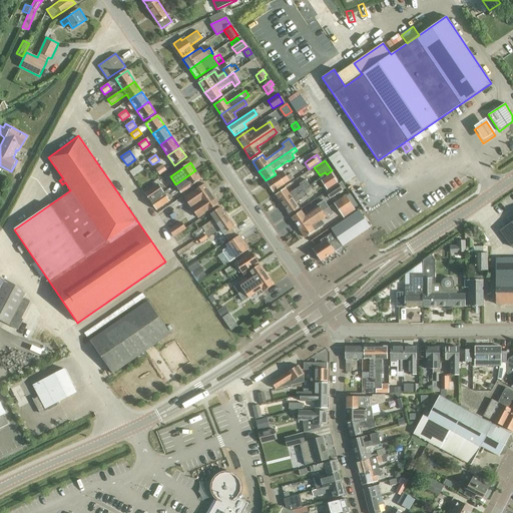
[(162,164),(155,169),(160,175),(167,170),(162,164)]
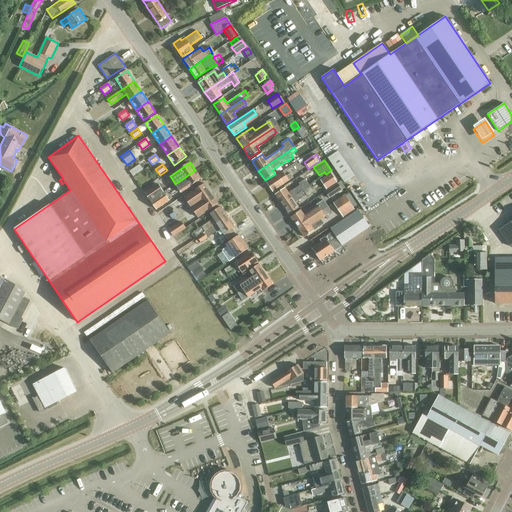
[(139,165),(129,172),(133,177),(143,170),(139,165)]
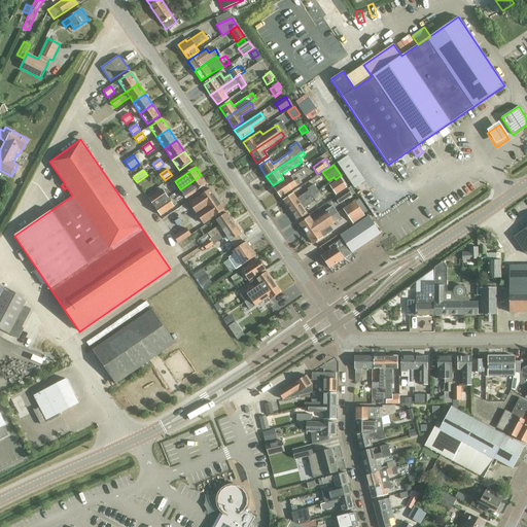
[(180,189),(186,198),(207,184),(201,175),(180,189)]
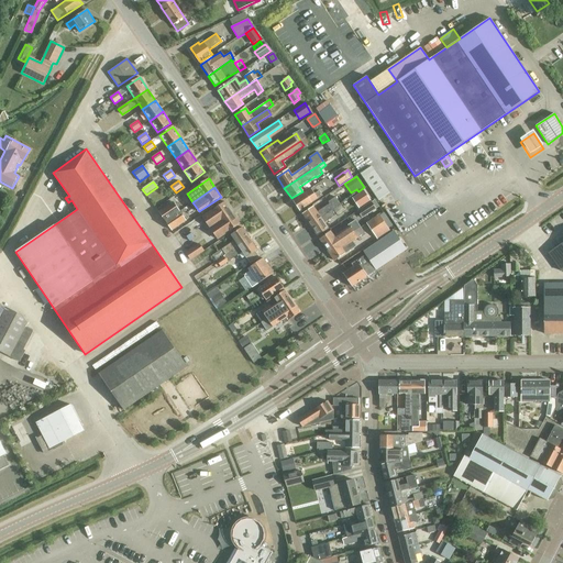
[(319,191),(315,195),(312,191),(315,189),(312,187),(293,200),(299,210),(322,196),(319,191)]
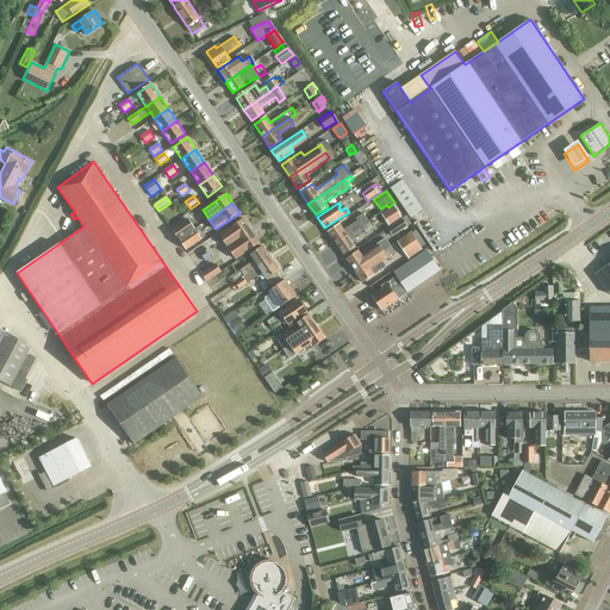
[(393,207),(381,216),(388,226),(402,218),(393,207)]
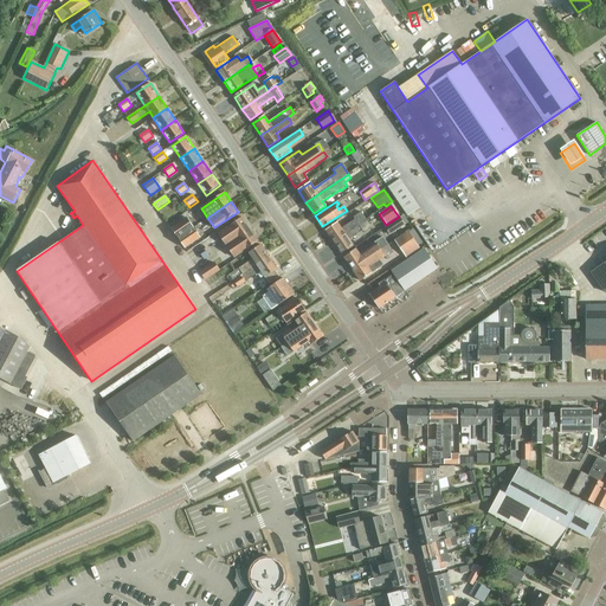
[(334,243),(367,220),(361,212),(353,218),(354,219),(341,229),(337,223),(326,231),(334,243)]
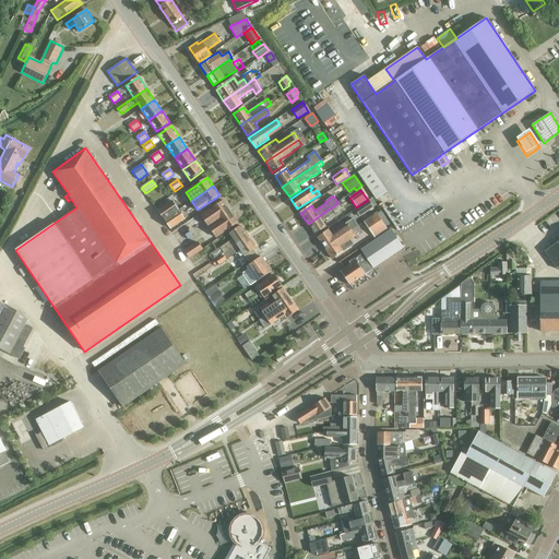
[(209,226),(230,212),(223,200),(201,215),(209,226)]
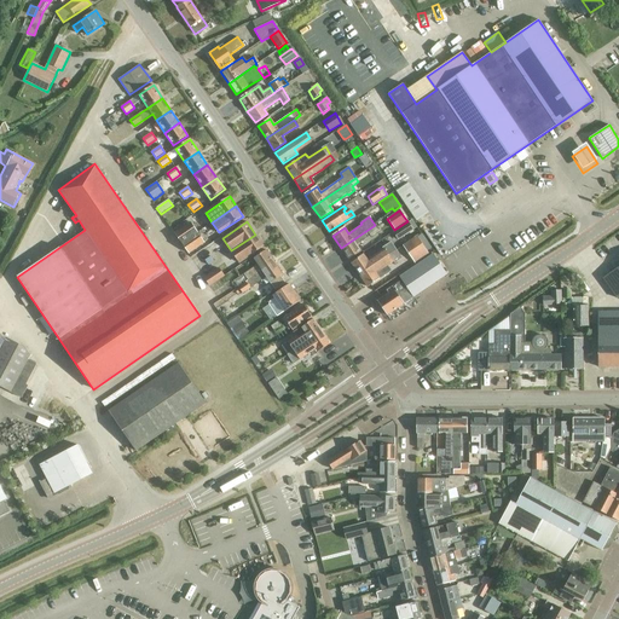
[(181,243),(197,232),(191,223),(175,233),(181,243)]
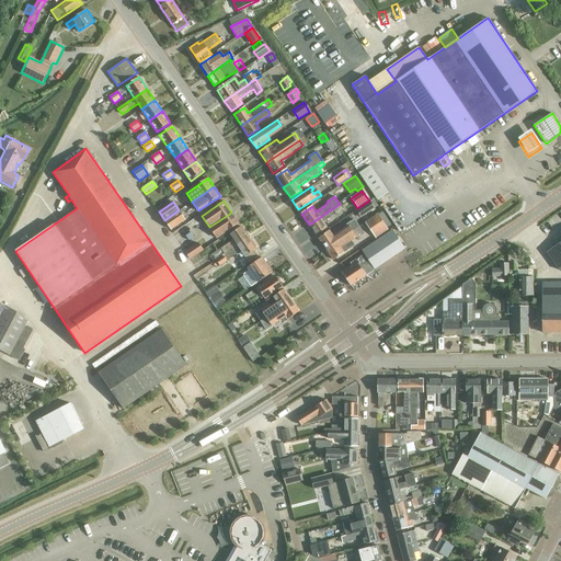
[(356,212),(361,218),(374,208),(369,202),(356,212)]
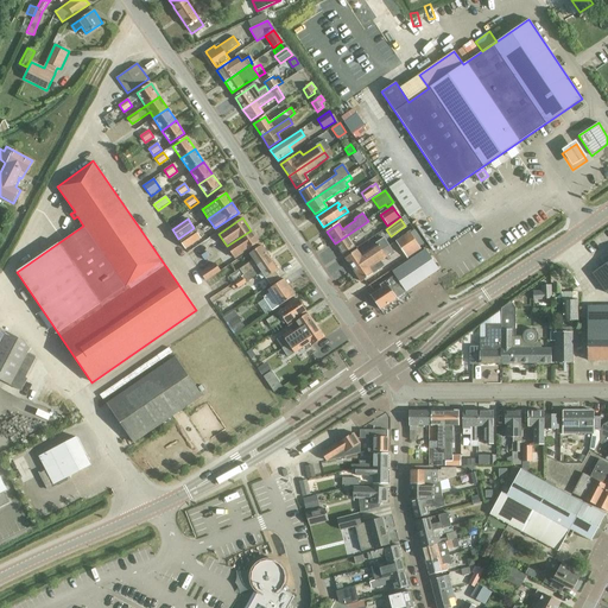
[(372,227),(368,221),(335,244),(342,255),(354,247),(350,241),(361,234),(359,230),(361,228),(363,233),(372,227)]
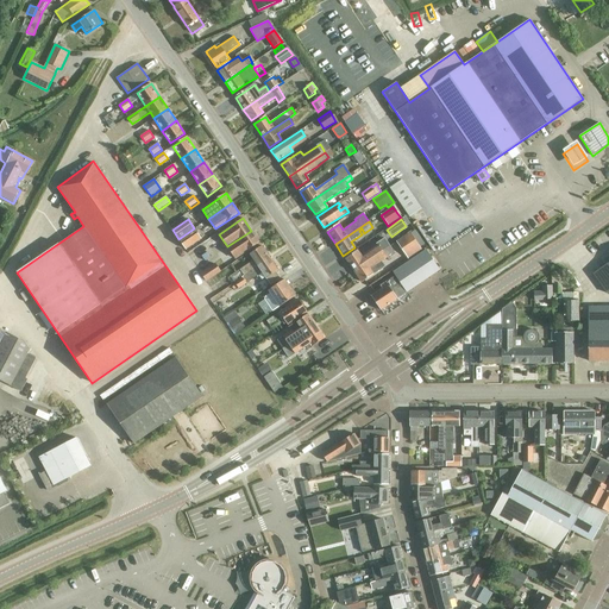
[(186,249),(201,238),(194,228),(179,239),(186,249)]
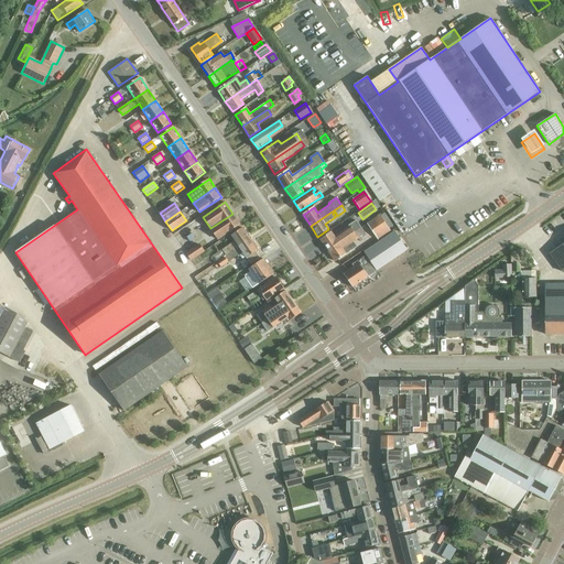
[(218,240),(229,232),(240,225),(232,214),(210,228),(218,240)]
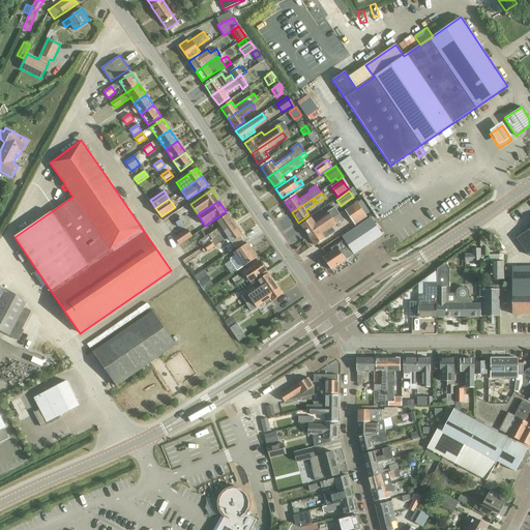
[(345,210),(354,224),(365,216),(357,203),(345,210)]
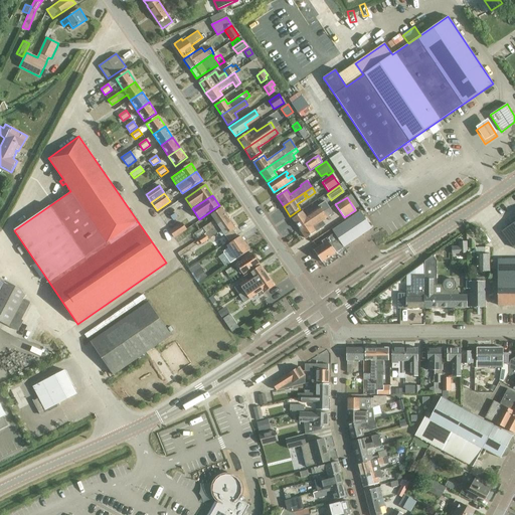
[(179,211),(182,215),(188,211),(185,206),(179,211)]
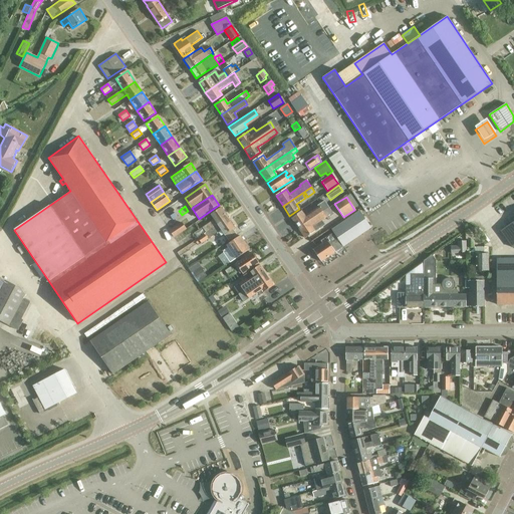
[(298,228),(322,212),(319,207),(304,217),(301,212),(291,218),(298,228)]
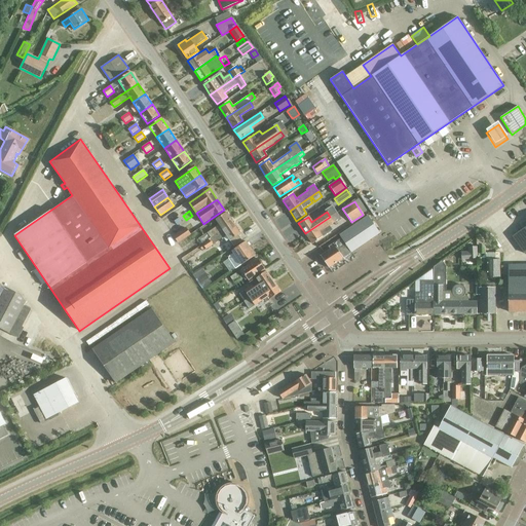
[(202,245),(233,223),(226,213),(216,220),(219,225),(198,238),(202,245)]
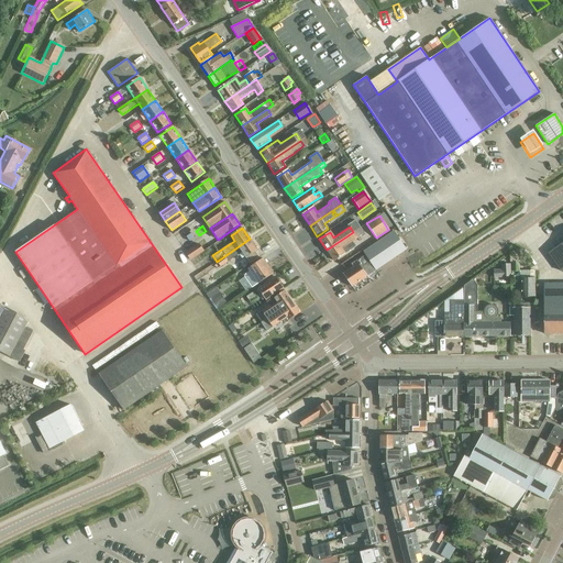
[(327,250),(334,261),(355,246),(352,242),(364,233),(361,228),(353,233),(353,232),(327,250)]
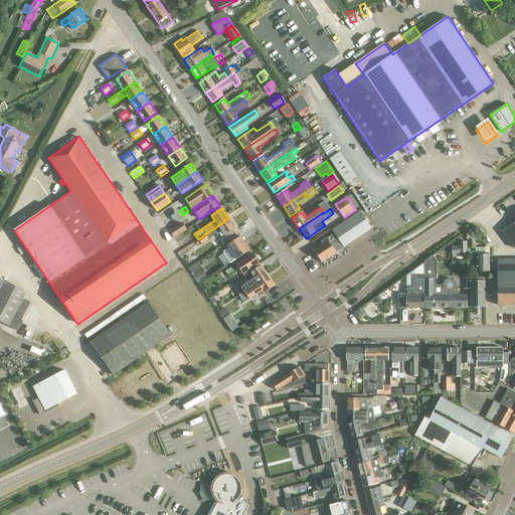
[(344,247),(371,228),(360,211),(332,230),(334,233),(326,238),(321,241),(323,244),(314,250),(322,263),(336,252),(344,247)]
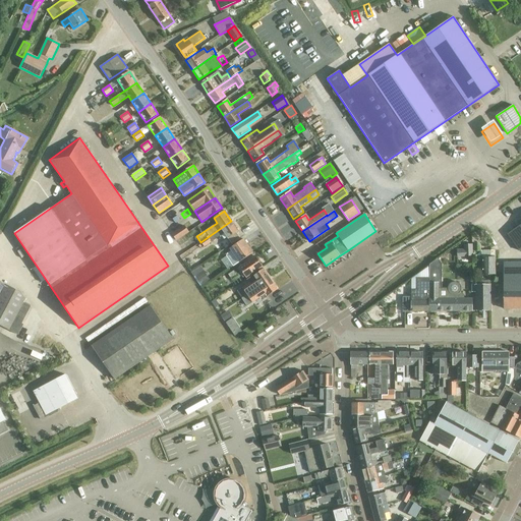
[(204,247),(215,240),(224,233),(231,243),(240,238),(236,232),(238,231),(231,221),(200,242),(197,244),(200,247),(203,245),(204,247)]
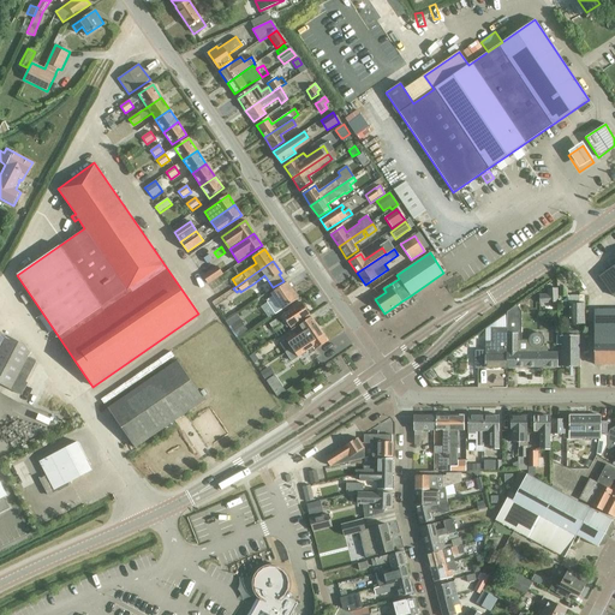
[(614,264),(598,276),(613,297),(614,294),(614,316),(596,316),(596,364),(614,364),(614,264)]
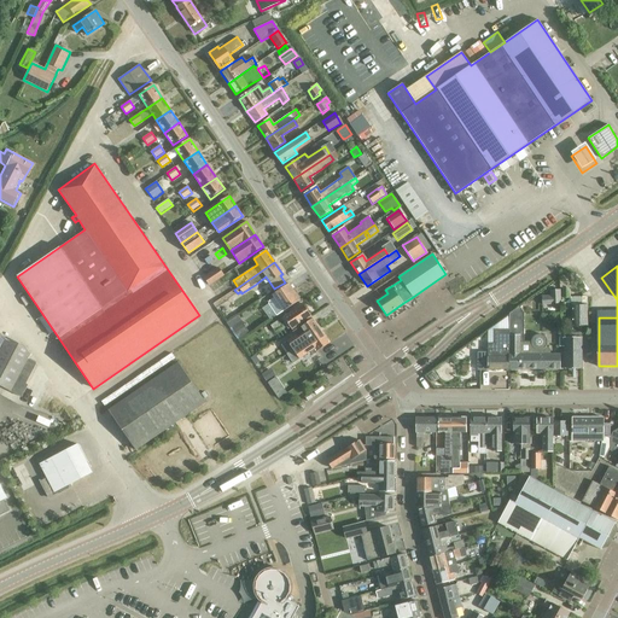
[(204,278),(209,285),(223,277),(217,268),(204,278)]
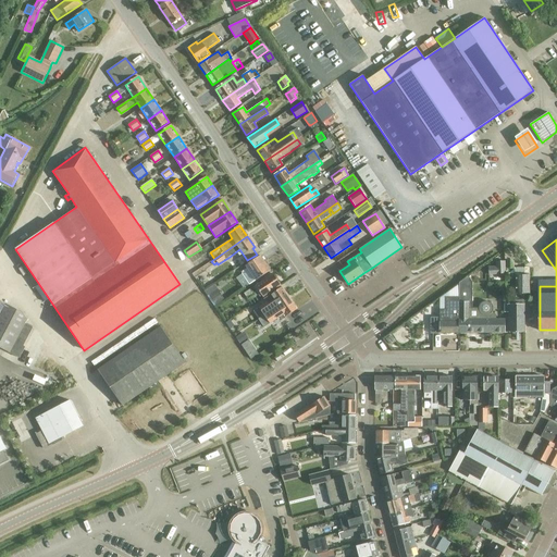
[(507,254),(504,254),(504,260),(507,260),(507,270),(515,270),(515,268),(514,268),(514,254),(511,254),(507,254)]
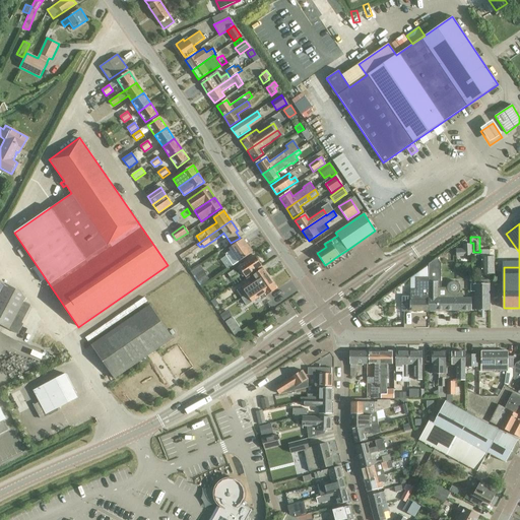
[(233,266),(239,262),(253,252),(243,239),(229,248),(231,250),(225,254),(225,256),(233,266)]
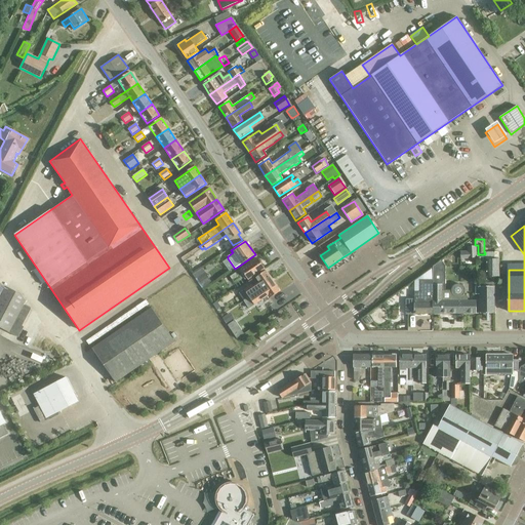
[(468,246),(468,258),(476,258),(476,246),(468,246)]
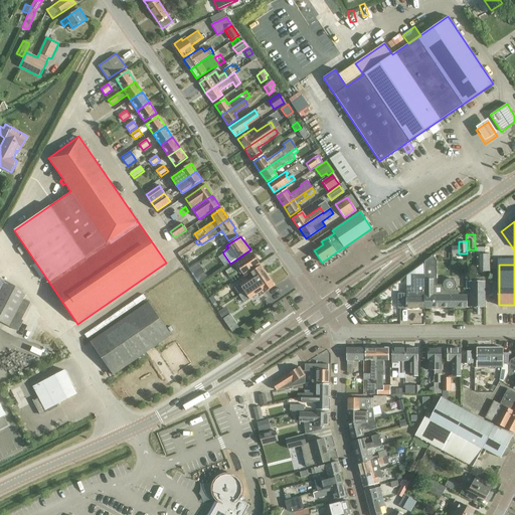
[(485,246),(485,247),(476,247),(476,249),(476,271),(489,271),(489,246),(485,246)]
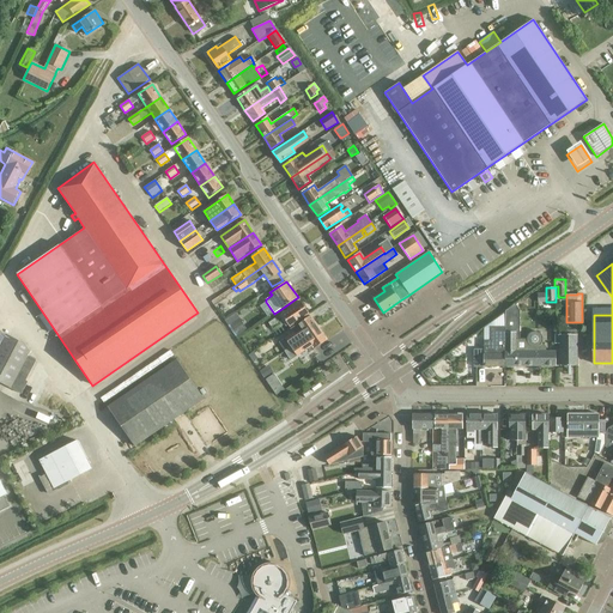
[(281,315),(290,327),(309,314),(301,302),(281,315)]
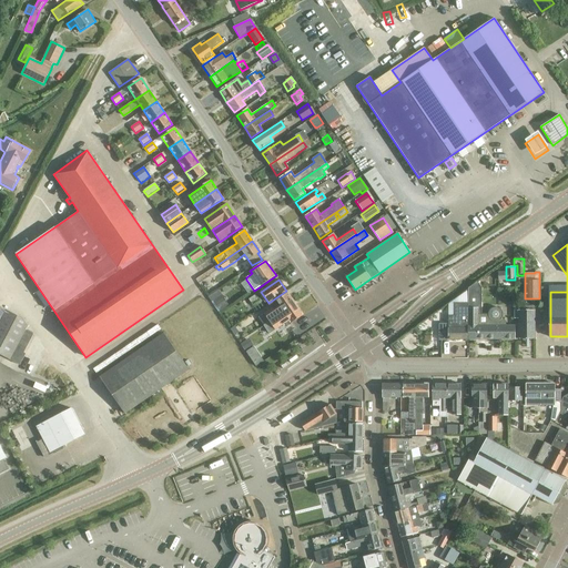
[(487,314),(482,314),(482,288),(477,282),(476,283),(469,288),(469,287),(468,288),(468,307),(468,340),(492,340),(492,307),(490,307),(489,308),(488,311),(488,312),(487,314)]
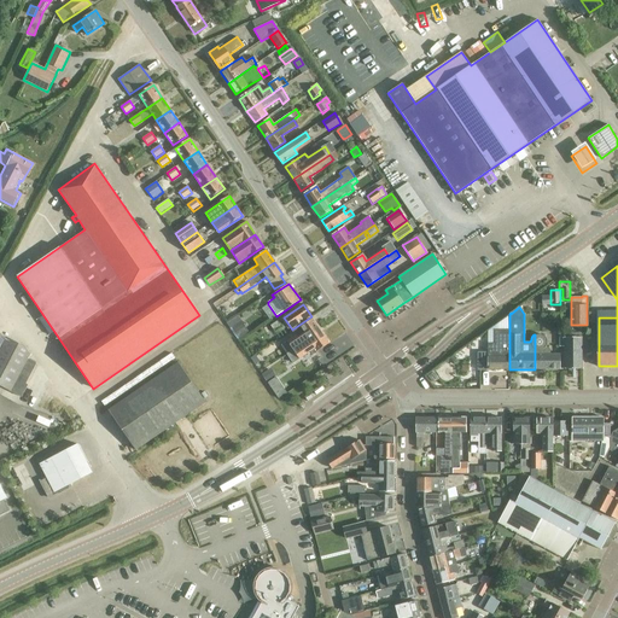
[(240,310),(229,314),(233,321),(243,316),(240,310)]
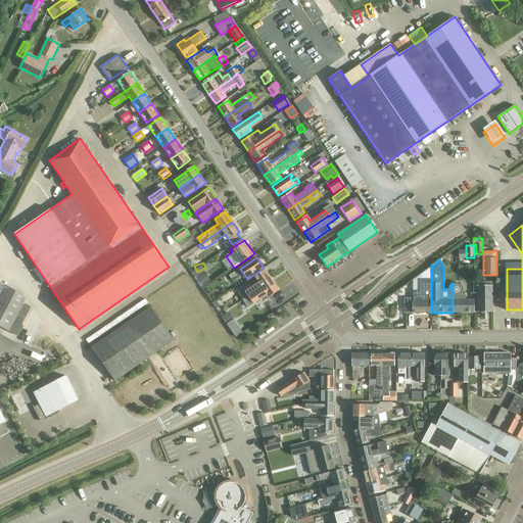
[(243,299),(272,280),(265,270),(254,277),(258,282),(252,286),(250,284),(238,292),(243,299)]
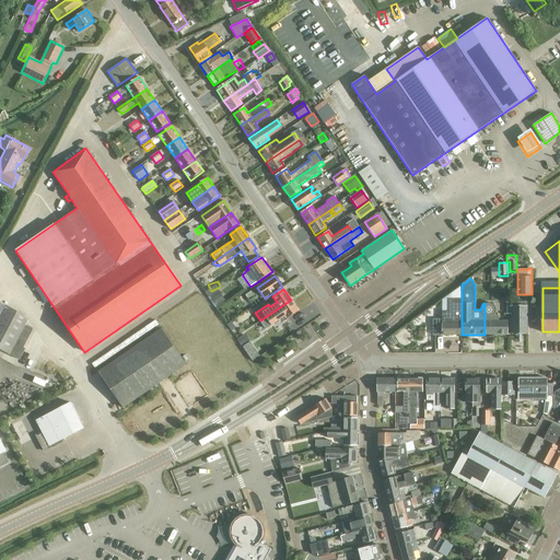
[(252,291),(245,295),(249,302),(256,296),(252,291)]
